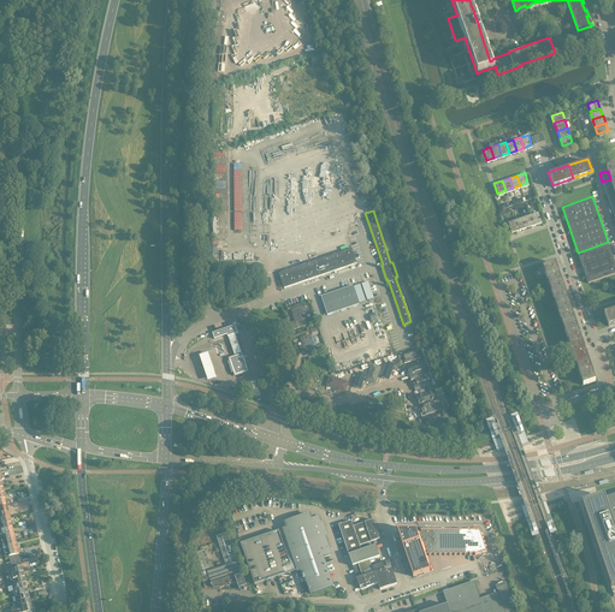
[(537,211),(530,213),(533,223),(540,220),(537,211)]
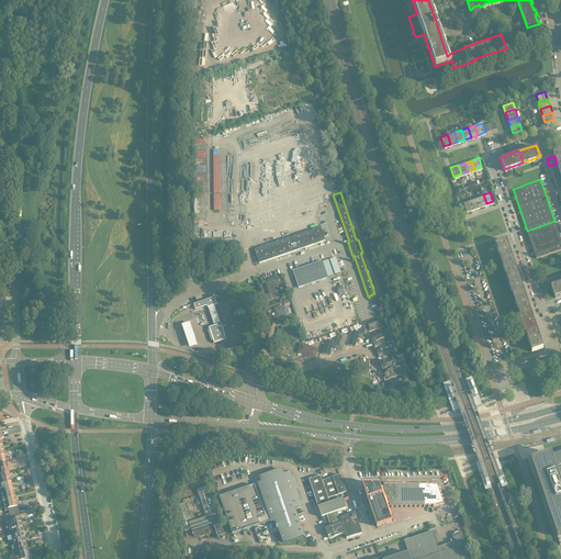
[(483,194),(477,197),(480,207),(486,203),(483,194)]
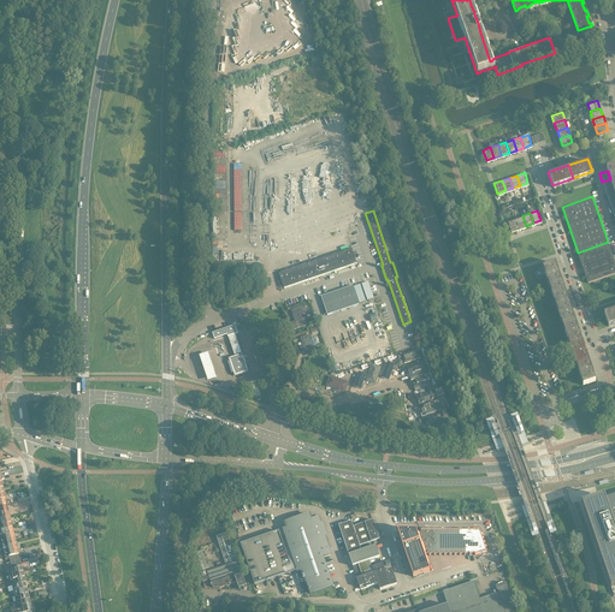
[(522,215),(514,218),(518,229),(526,226),(522,215)]
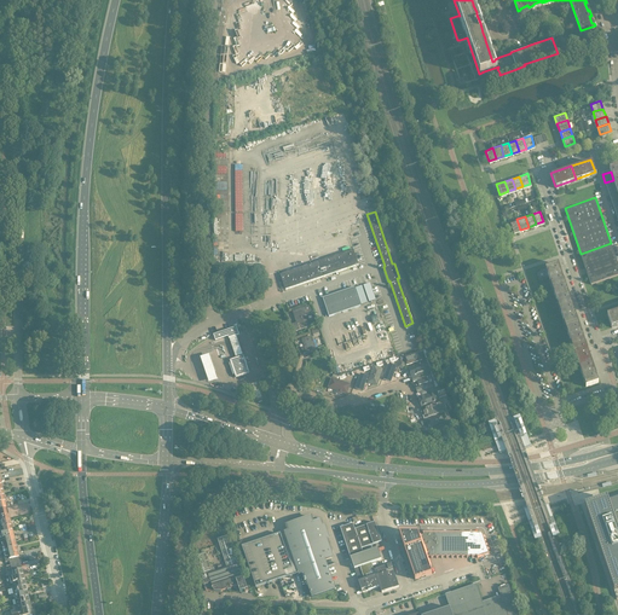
[(509,221),(513,232),(520,230),(517,219),(509,221)]
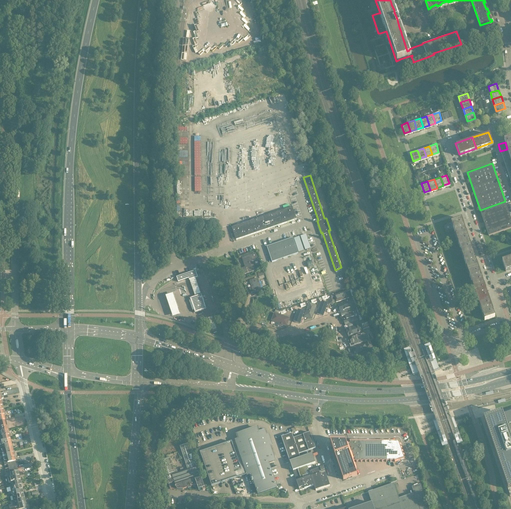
[(505,201),(480,210),(488,233),(510,225),(510,219),(510,218),(505,201)]
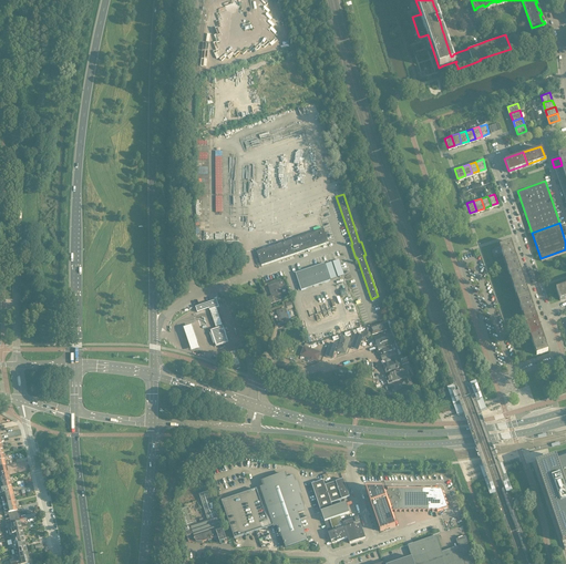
[(322,226),(256,249),(260,263),(327,241),(322,226)]
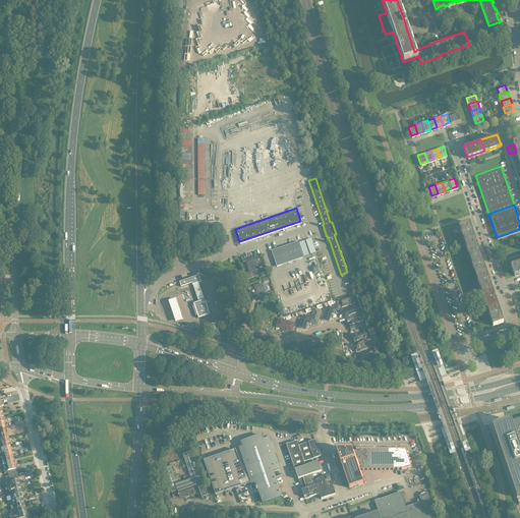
[(474,237),(468,220),(458,224),(464,240),(474,237)]
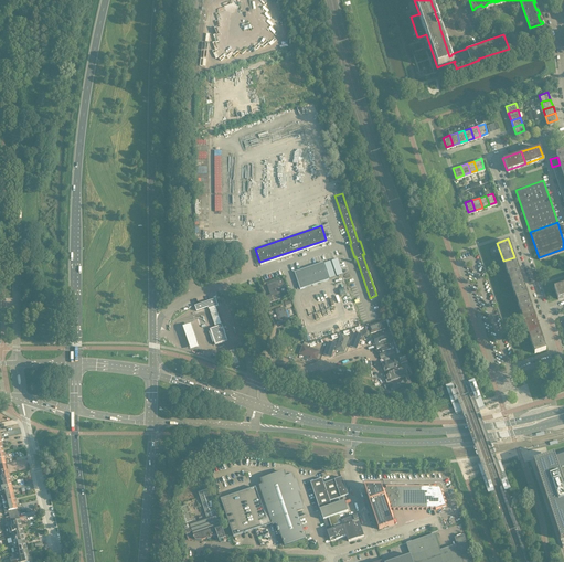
[(331,257),(337,273),(342,271),(337,255),(331,257)]
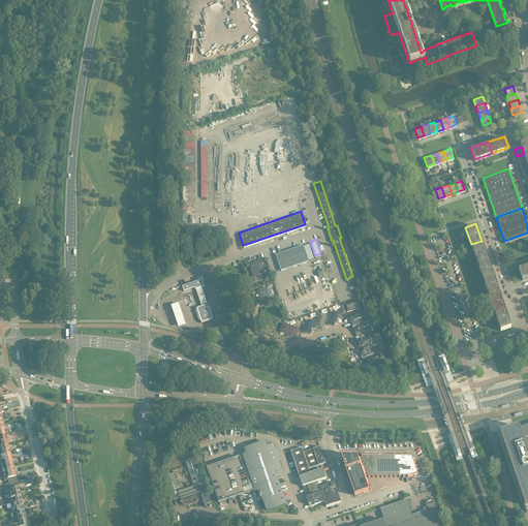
[(307,257),(313,255),(309,241),(303,243),(307,257)]
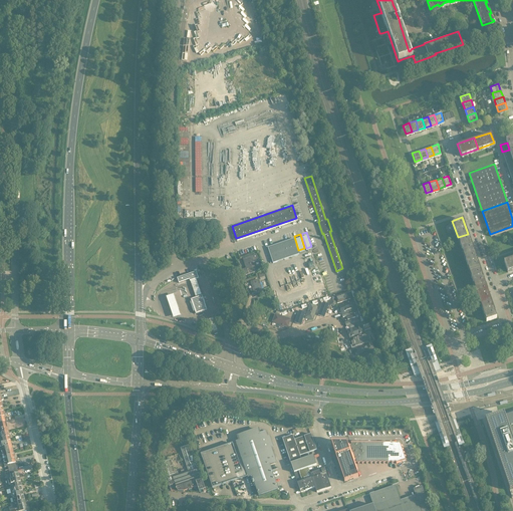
[(474,250),(468,234),(458,237),(463,253),(474,250)]
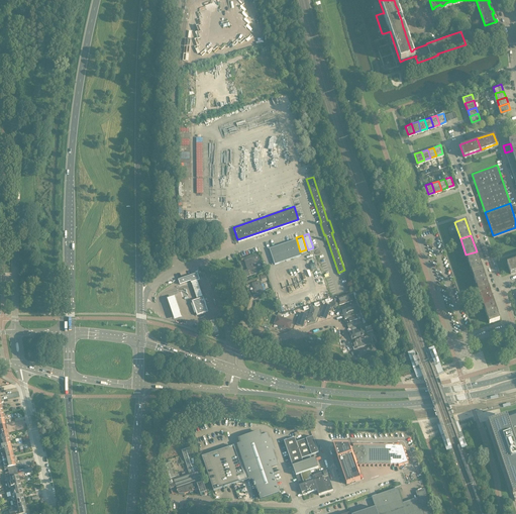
[(300,253),(295,237),(280,242),(274,244),(269,246),(274,262),(280,261),(285,259),(300,253)]
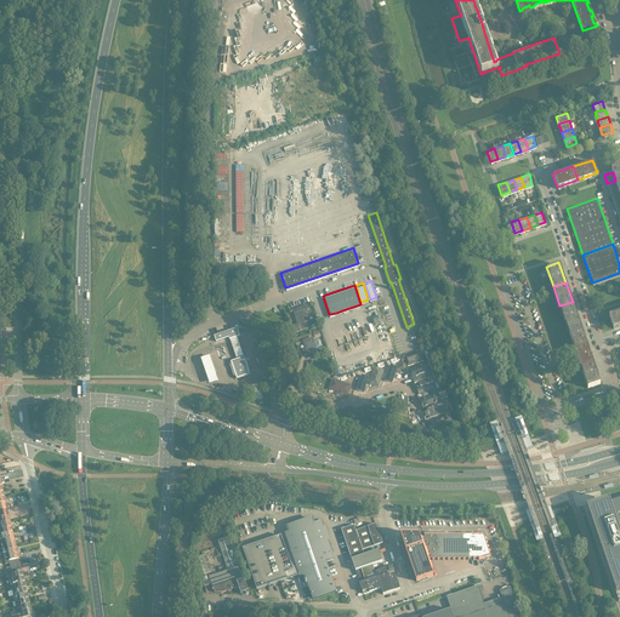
[(579,321),(576,313),(573,302),(559,306),(567,326),(579,321)]
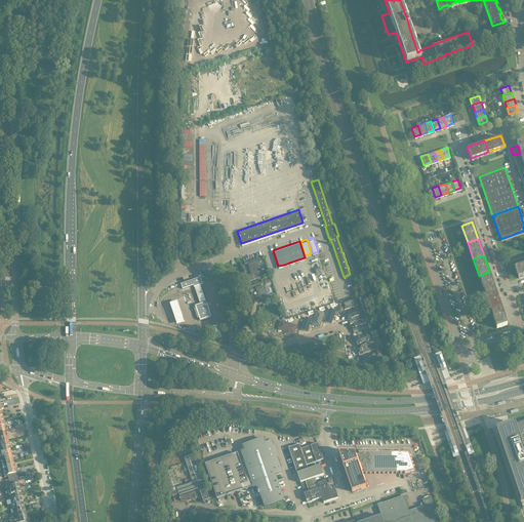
[(260,264),(258,257),(247,262),(251,272),(247,273),(249,278),(259,275),(256,266),(260,264)]
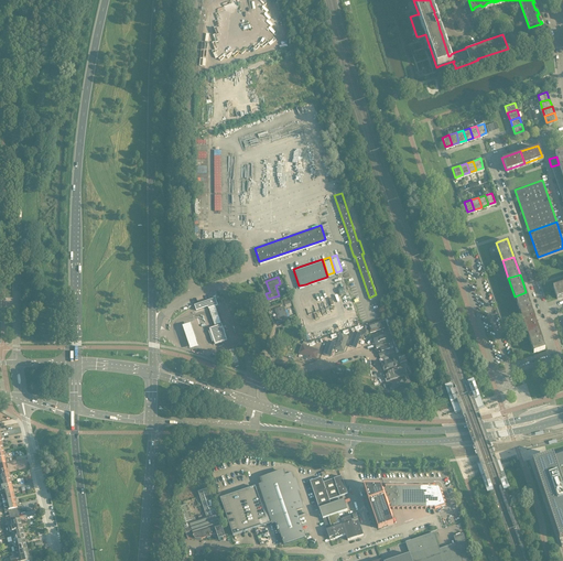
[(556,297),(561,294),(562,293),(562,280),(552,284),(556,297)]
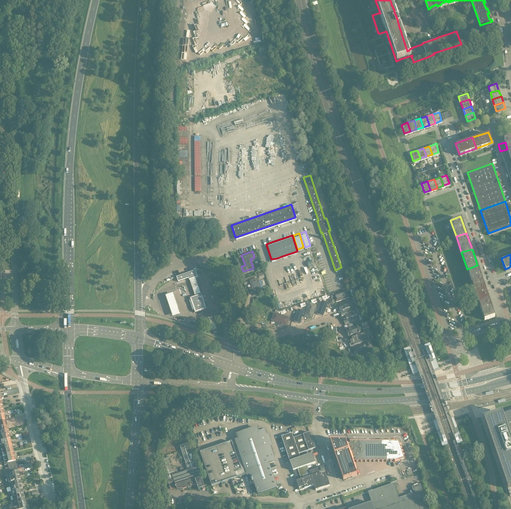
[(483,282),(480,272),(477,265),(467,269),(472,285),(483,282)]
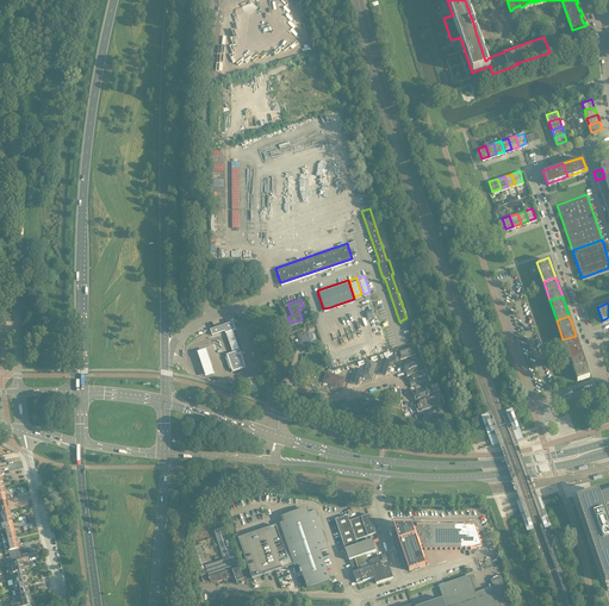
[(210,326),(209,326),(210,328),(210,329),(211,332),(224,329),(224,331),(232,329),(232,328),(235,328),(234,324),(232,322),(232,320),(232,319),(230,319),(210,326)]
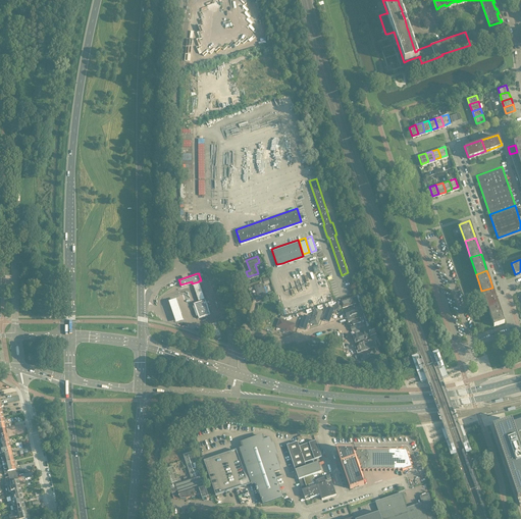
[(192,283),(198,300),(204,298),(199,281),(192,283)]
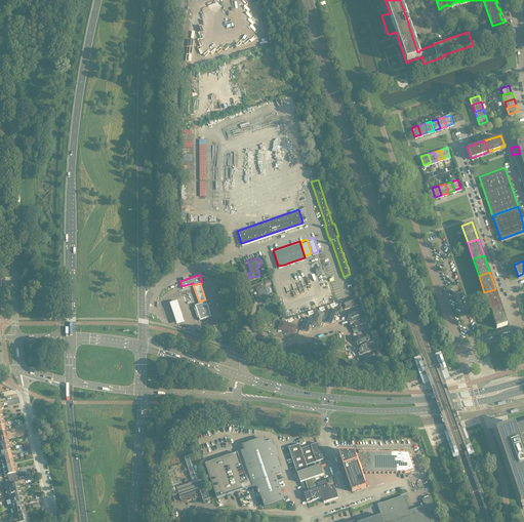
[(267,294),(263,283),(255,286),(257,291),(254,292),(255,297),(259,296),(267,294)]
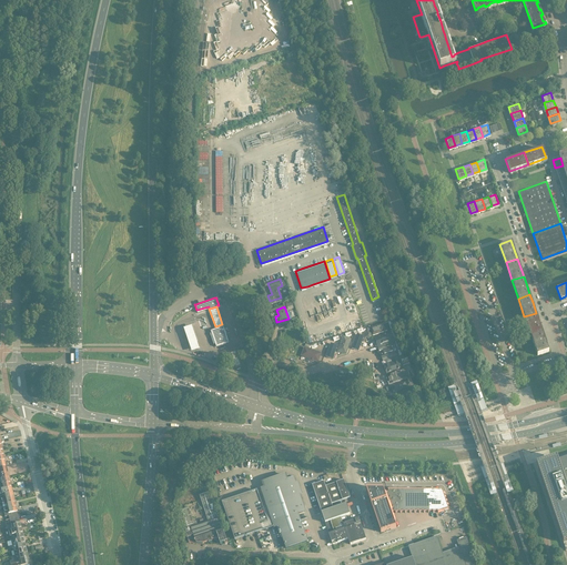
[(542,331),(539,323),(536,313),(524,316),(530,334),(542,331)]
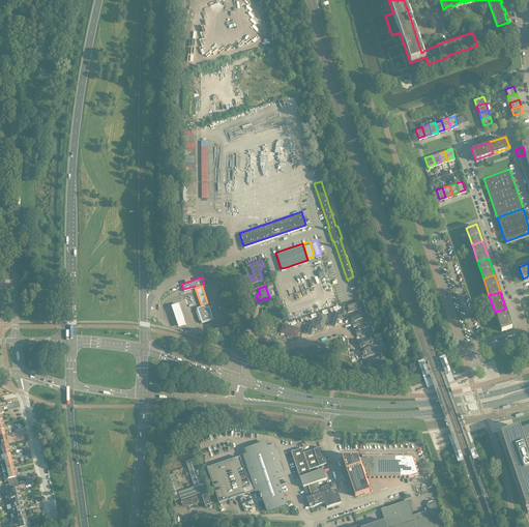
[(349,312),(368,305),(364,297),(363,294),(345,300),(349,312)]
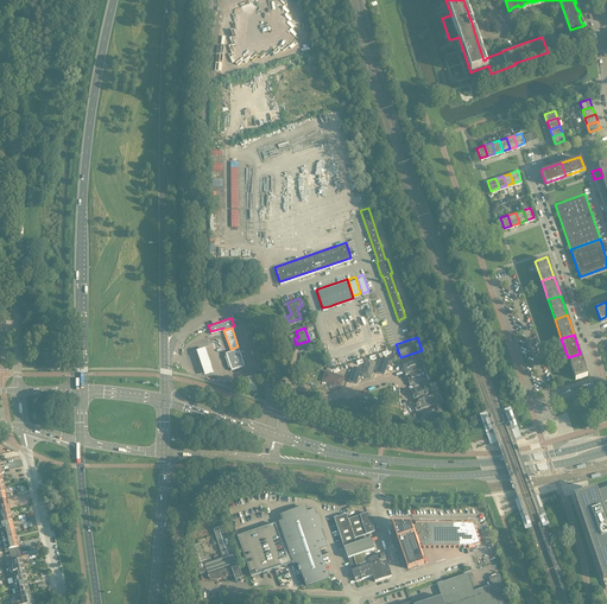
[(315,344),(321,343),(320,339),(318,338),(313,339),(313,342),(307,344),(308,348),(315,345),(315,344)]
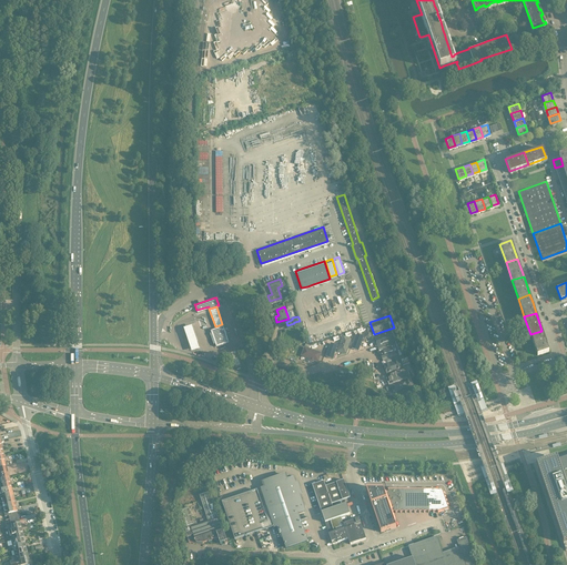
[(191,323),(183,326),(191,351),(199,347),(191,323)]
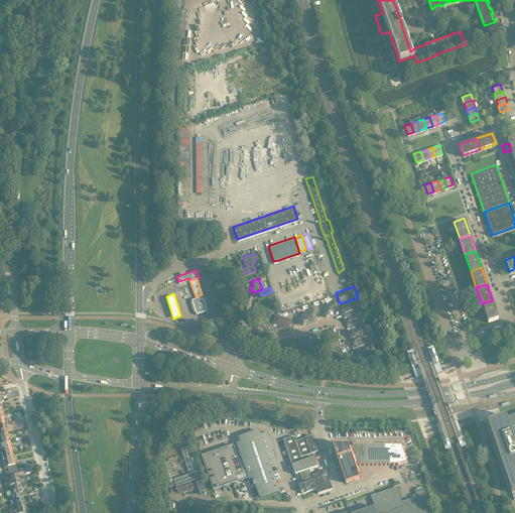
[(192,297),(190,297),(191,299),(195,309),(196,312),(207,308),(205,300),(203,295),(202,294),(196,296),(192,297)]
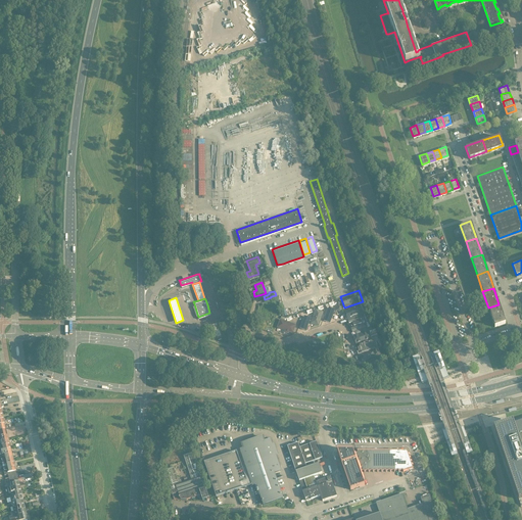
[(331,319),(336,303),(337,302),(336,298),(328,300),(327,303),(320,323),(331,319)]
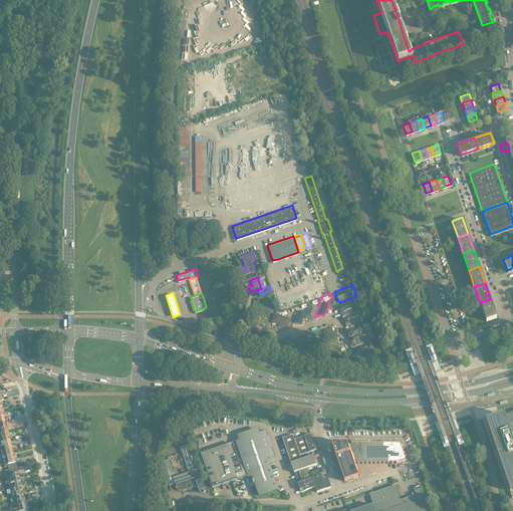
[(314,317),(321,298),(322,295),(309,300),(301,321),(314,317)]
